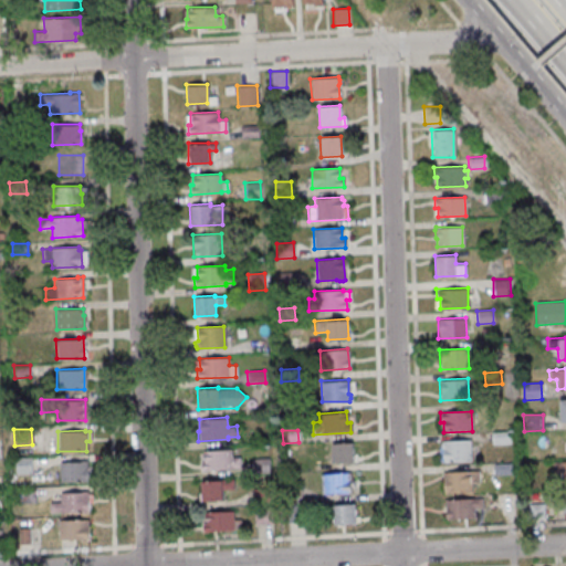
[(491,432),(491,444),(510,444),(510,431),(491,432)]
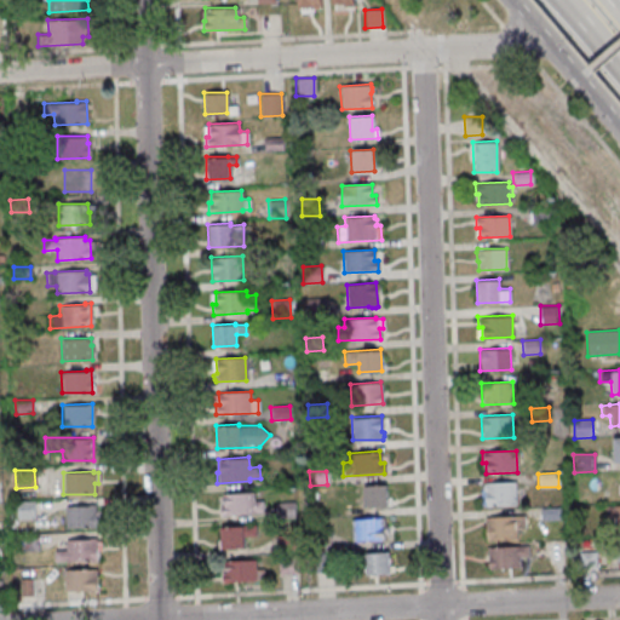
[(515,482),(516,505),(484,507),(484,505),(480,506),(480,489),(483,489),(482,487),(484,483),(515,482)]
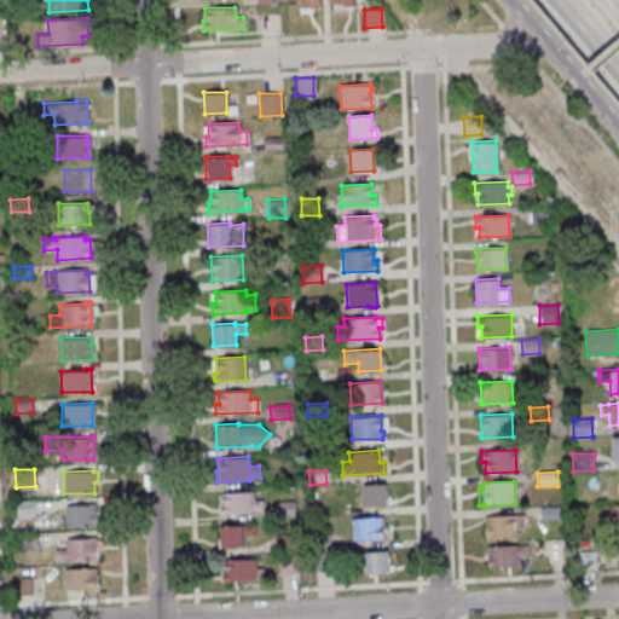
[(362,485),(363,507),(385,505),(383,484),(362,485)]
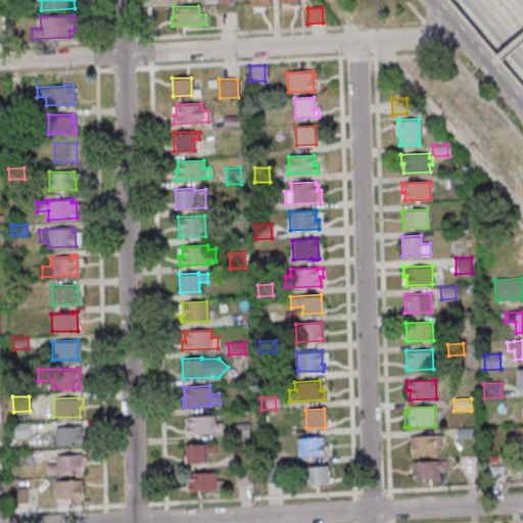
[(187,417),(212,415),(214,423),(221,423),(222,433),(186,435),(185,426),(187,426),(187,417)]
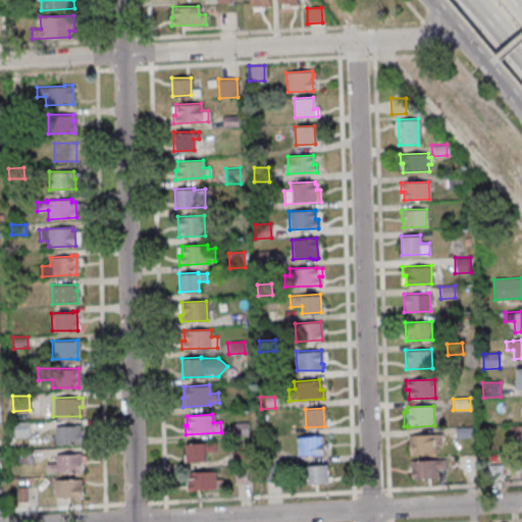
[(28,422),(29,436),(13,437),(13,422),(28,422)]
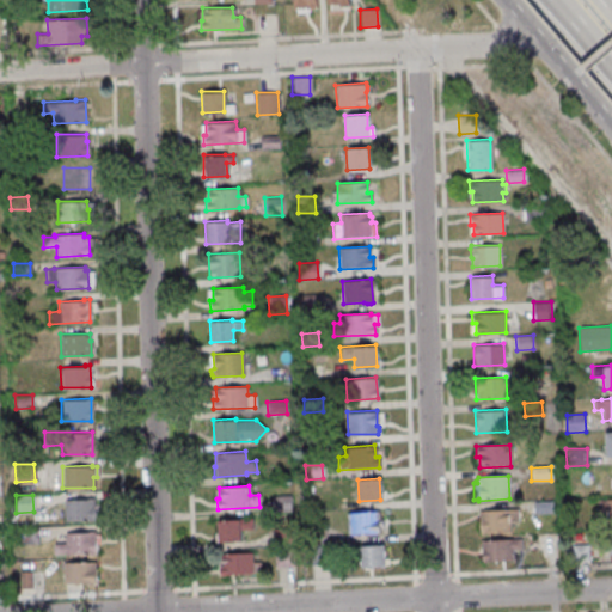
[(270,497),(270,513),(289,512),(289,496),(270,497)]
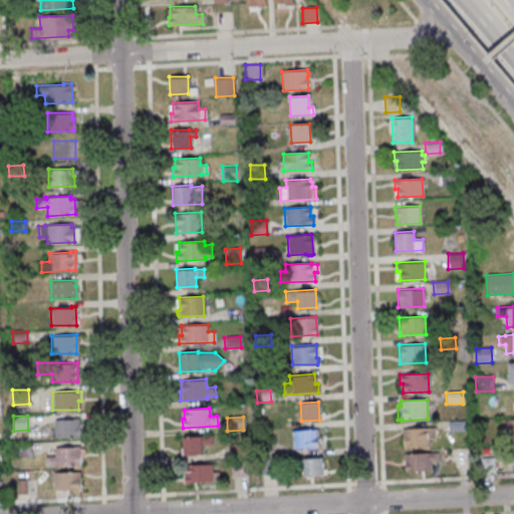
[(502,421),(508,420),(508,419),(513,418),(513,437),(508,438),(508,429),(502,429),(502,421)]
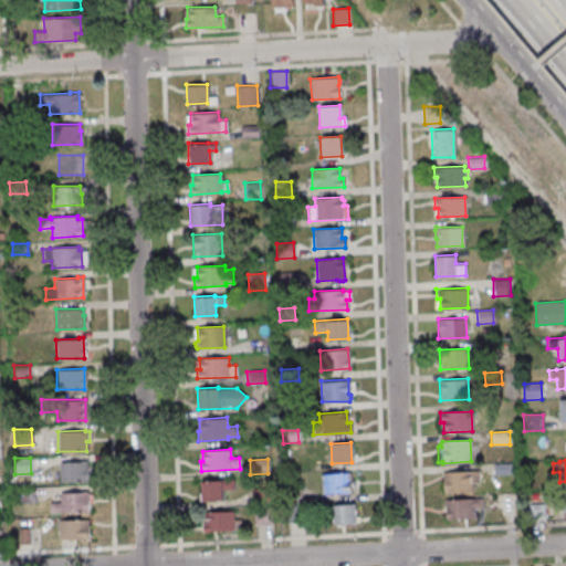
[(59,462),(59,482),(86,481),(87,479),(87,473),(86,472),(86,461),(81,461),(81,462),(59,462)]
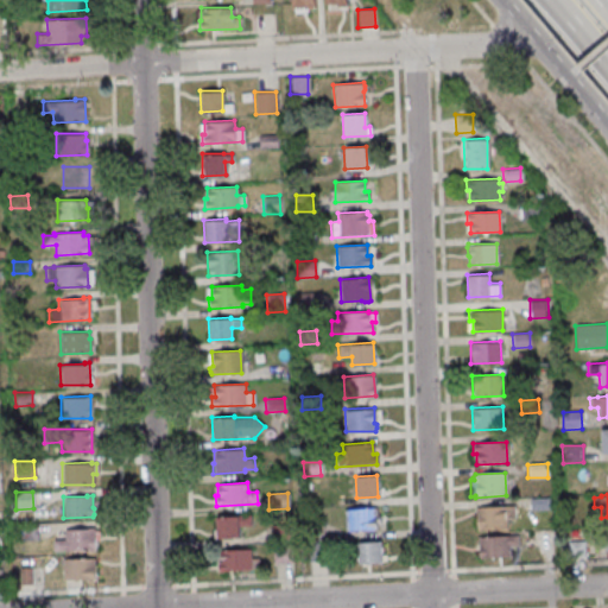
[(529,499),(530,511),(549,510),(548,498),(529,499)]
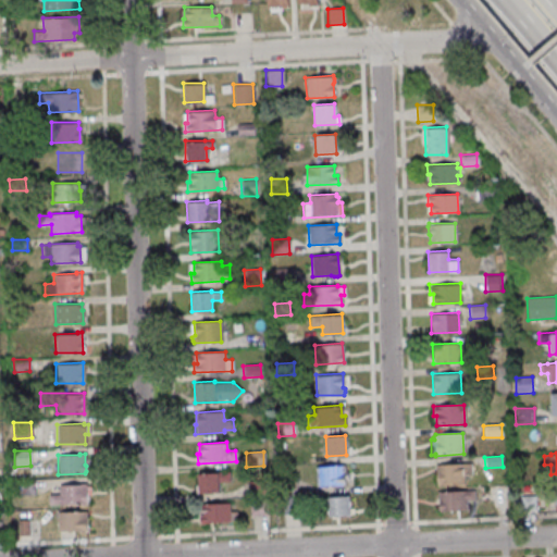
[(435,466),(470,463),(470,475),(463,475),(463,483),(436,485),(435,466)]
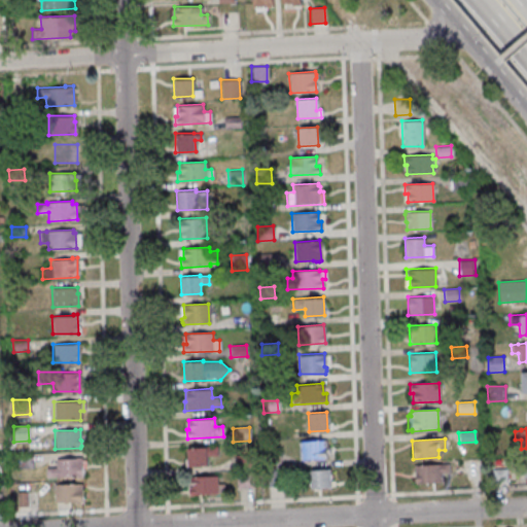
[(299,460),(297,442),(325,441),(325,447),(328,447),(328,453),(326,453),(326,459),(299,460)]
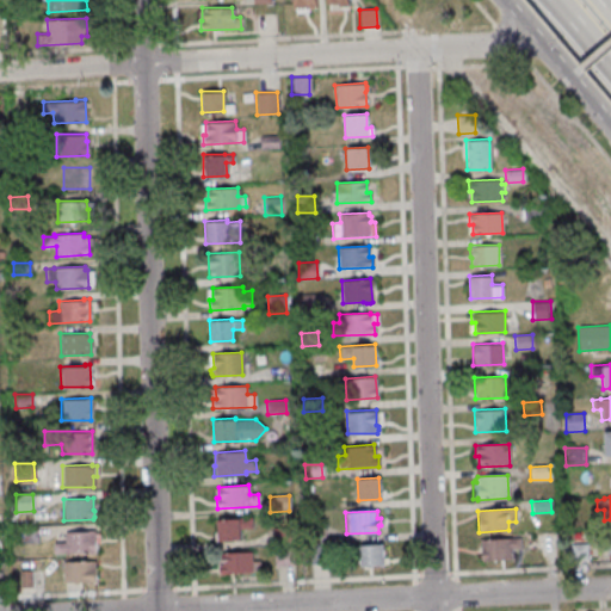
[(216,519),(251,518),(252,529),(239,530),(239,539),(217,541),(216,519)]
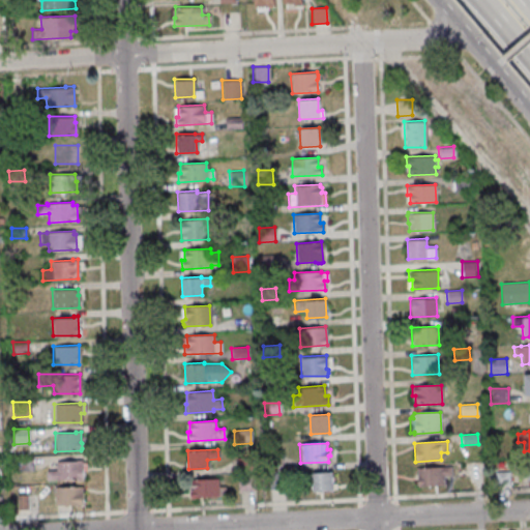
[(282,471),(282,455),(265,457),(266,471),(282,471)]
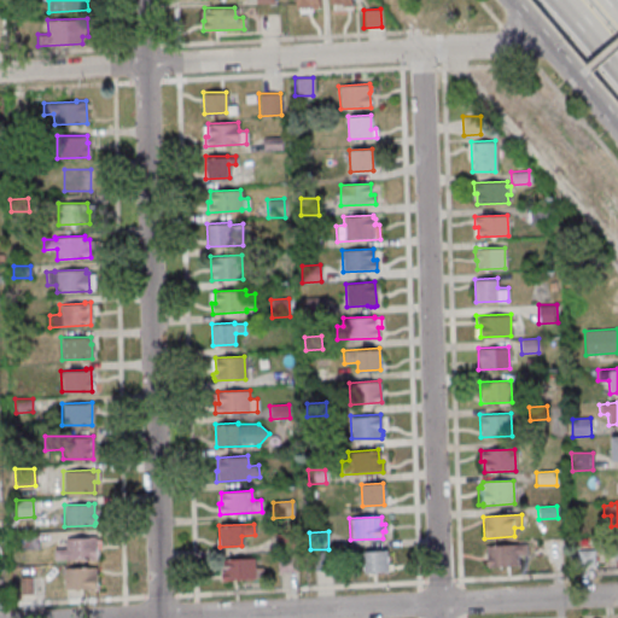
[(36,532),(38,548),(17,549),(16,534),(36,532)]
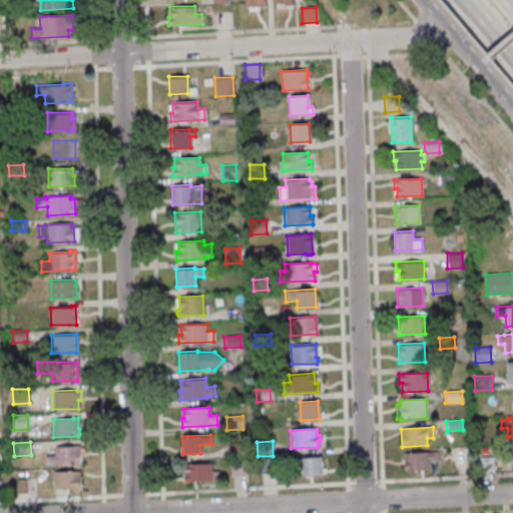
[(244,442),(245,456),(229,457),(228,443),(244,442)]
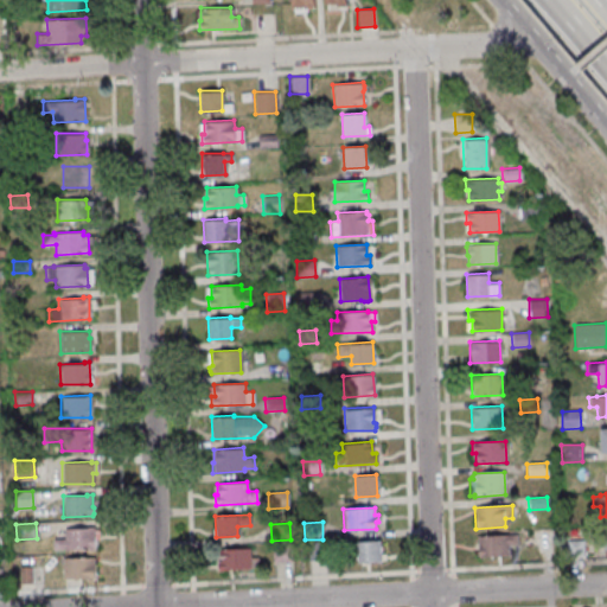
[(63,537),(63,528),(88,528),(88,526),(93,526),(93,532),(94,532),(95,549),(51,550),(51,537),(63,537)]
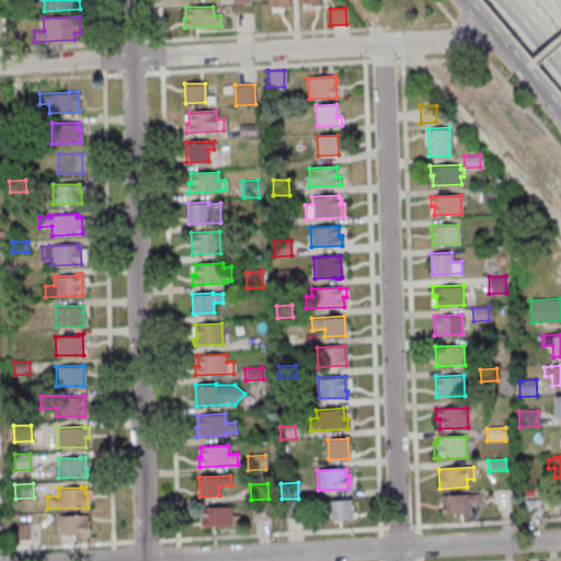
[(548,490),(556,490),(556,488),(560,488),(560,507),(557,508),(557,499),(549,499),(548,490)]
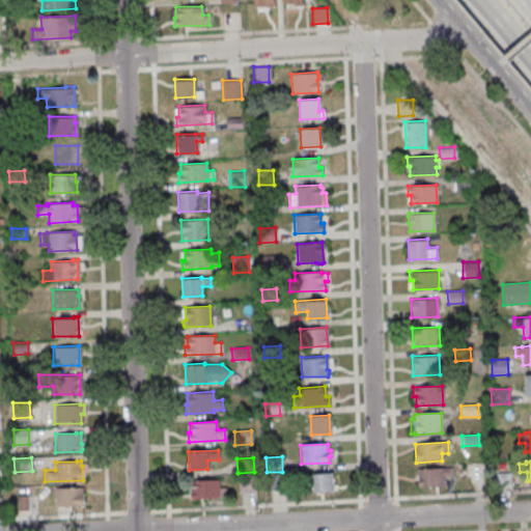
[(417,469),(451,467),(452,477),(445,477),(445,486),(418,487),(416,485),(416,482),(418,479),(417,469)]
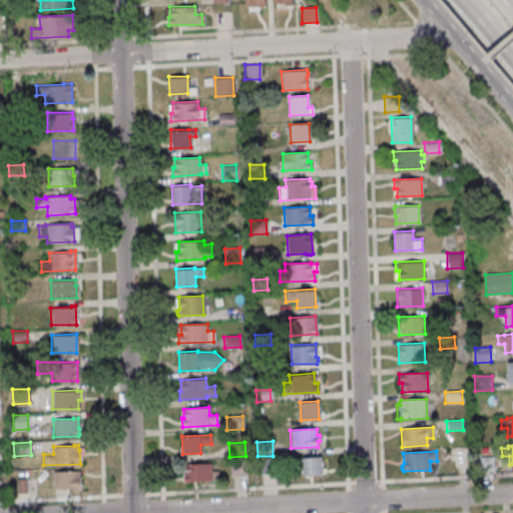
[(301,457),(302,475),(321,474),(324,474),(324,469),(321,469),(320,456),(301,457)]
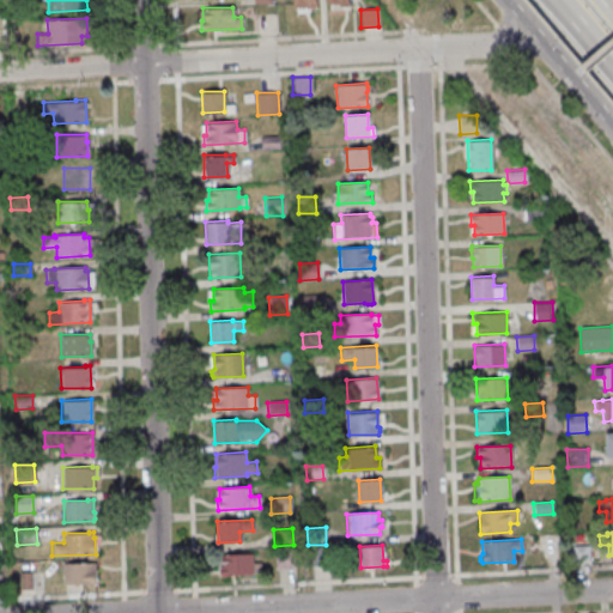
[(588,545),(589,563),(571,564),(571,546),(588,545)]
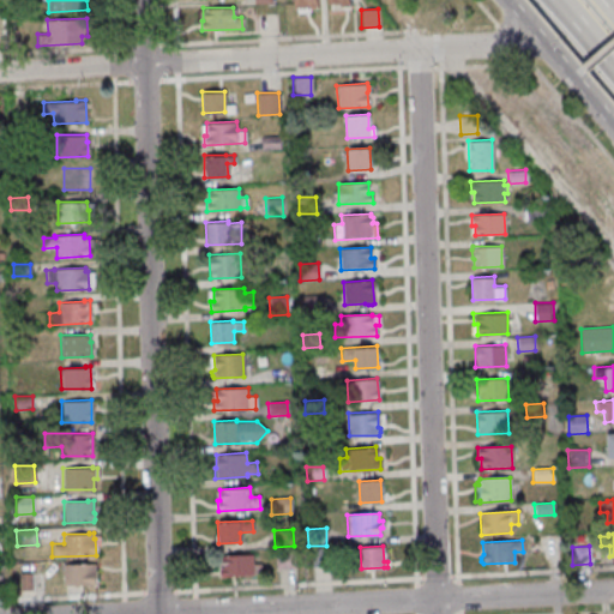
[(274,549),(275,569),(294,567),(294,548),(274,549)]
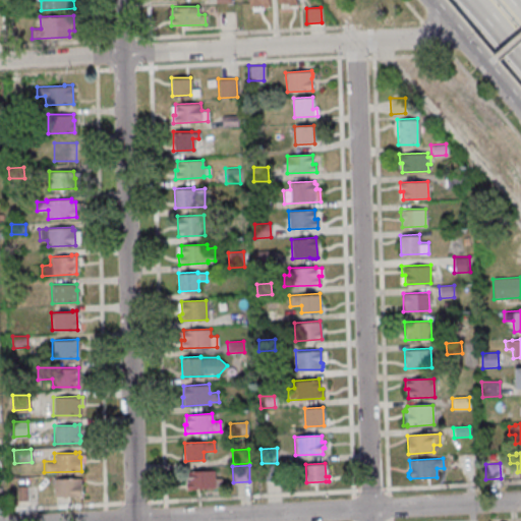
[(214,470),(214,478),(220,477),(221,486),(215,486),(215,487),(186,489),(186,480),(188,480),(188,471),(214,470)]
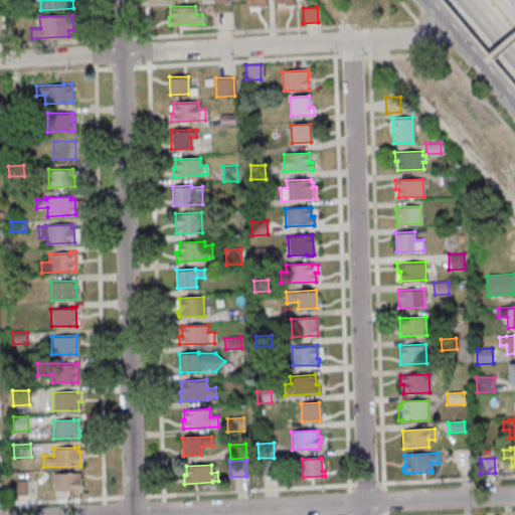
[(52,473),(52,491),(79,491),(79,473),(52,473)]
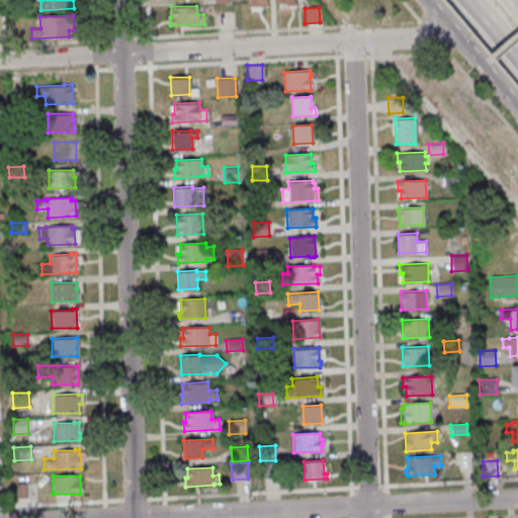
[(25,484),(26,498),(15,498),(14,484),(25,484)]
